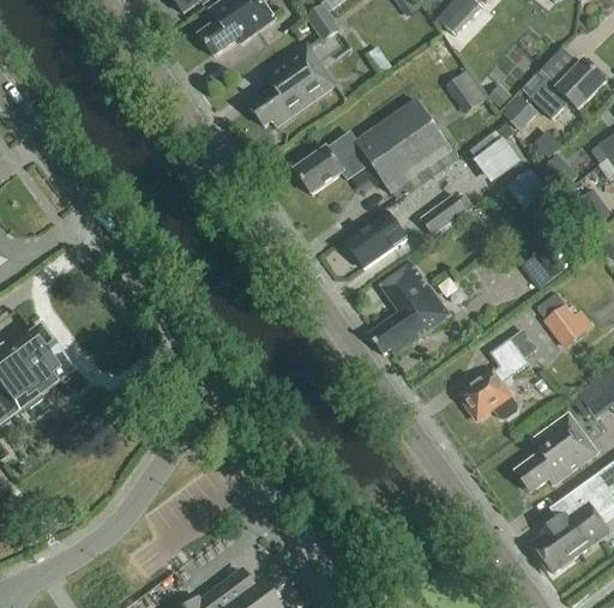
[(175,0),(182,10),(197,0),(199,0),(200,1),(202,0),(175,0)]
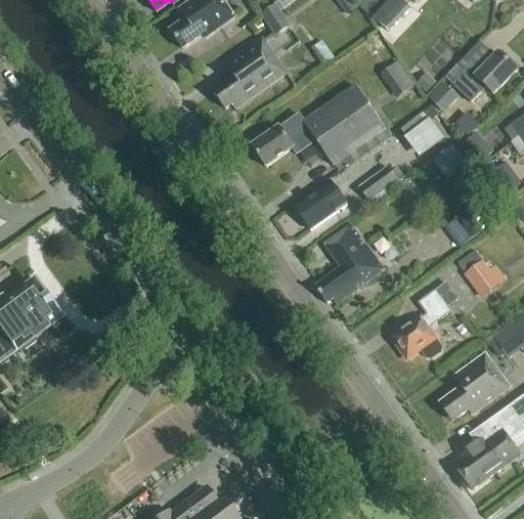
[(205,35),(233,14),(223,0),(185,0),(178,5),(185,15),(169,27),(182,45),(203,31),(205,35)]
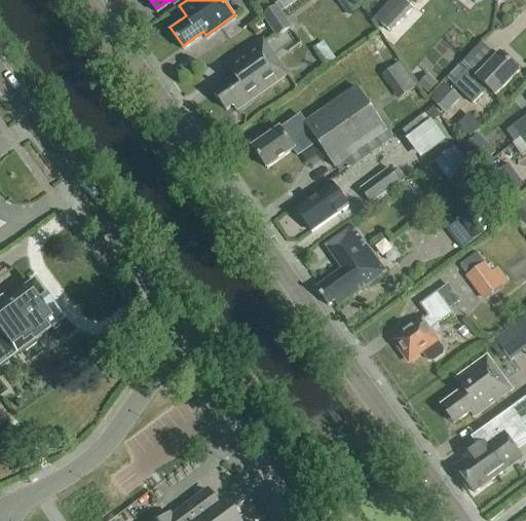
[(384,0),(372,13),(389,30),(412,4),(408,0),(384,0)]
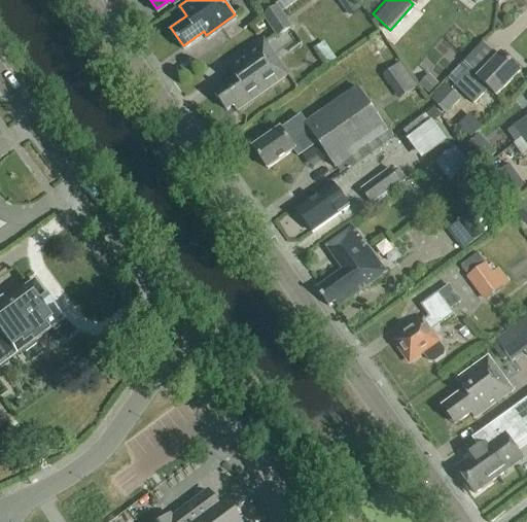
[(277,35),(292,24),(275,1),(260,12),(277,35)]
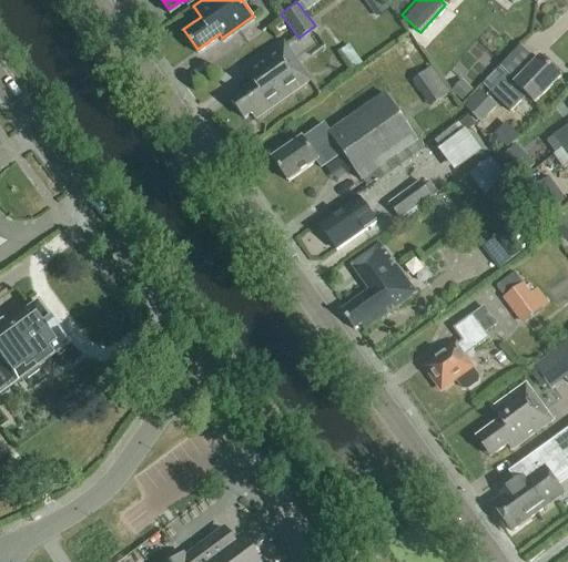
[(254,113),(310,74),(283,37),(243,65),(253,79),(230,95),(244,114),(251,109),(254,113)]
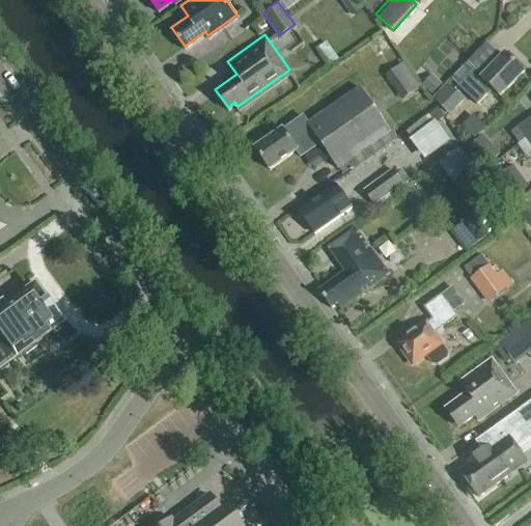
[(499,93),(524,68),(504,50),(481,74),(472,65),(456,82),(477,101),(492,86),(499,93)]
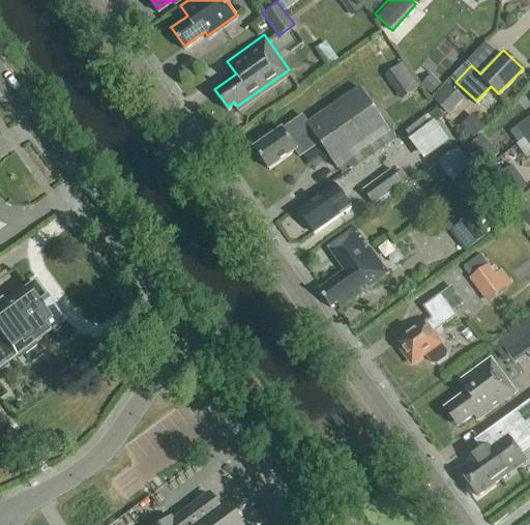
[(411,57),(391,69),(408,95),(428,83),(411,57)]
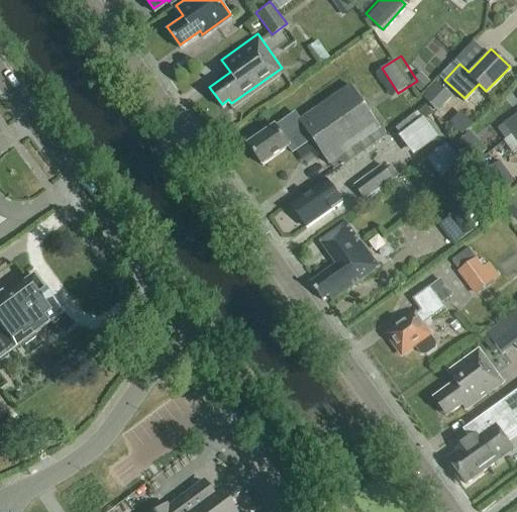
[(437,109),(451,95),(436,80),(422,95),(437,109)]
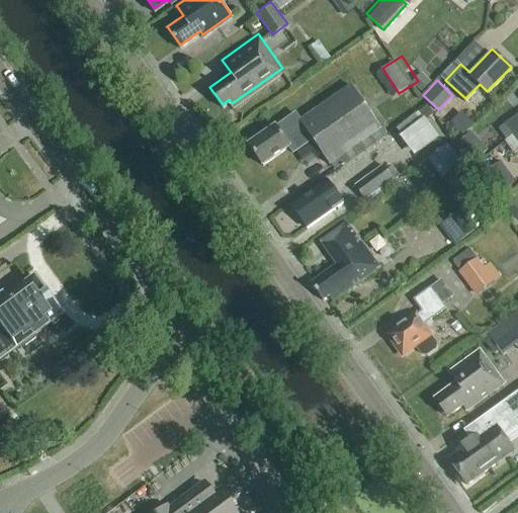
[(379,124),(349,81),(298,116),(294,110),(275,123),(274,122),(248,141),(262,162),(287,144),(292,150),(311,137),(328,161),(379,124)]
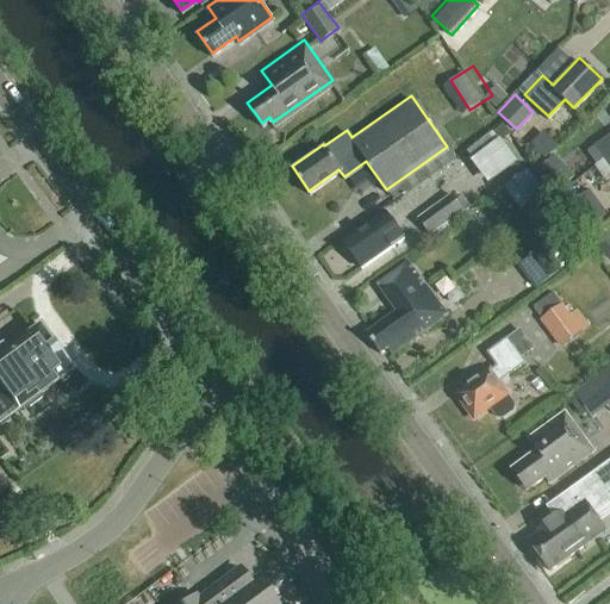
[(509,130),(502,120),(464,150),(487,181),(517,159),(500,137),(509,130)]
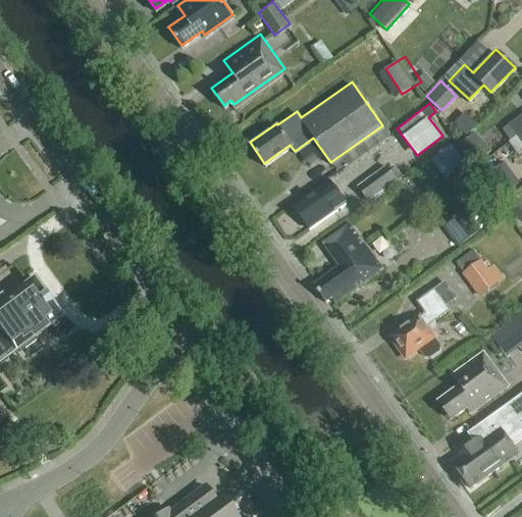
[(472,107),(463,118),(474,127),(483,116),(472,107)]
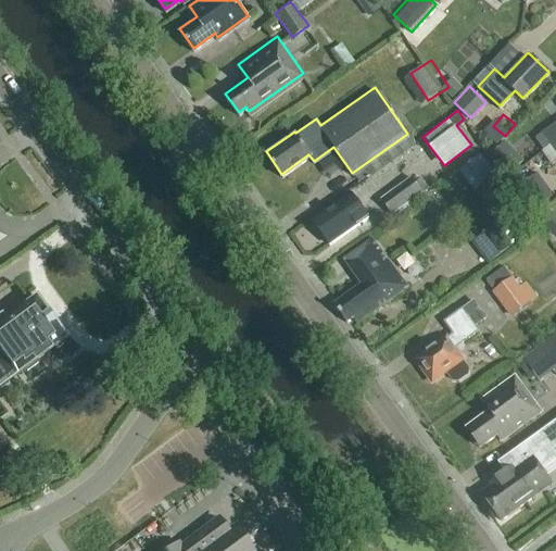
[(555,119),(542,129),(545,134),(555,126),(555,119)]
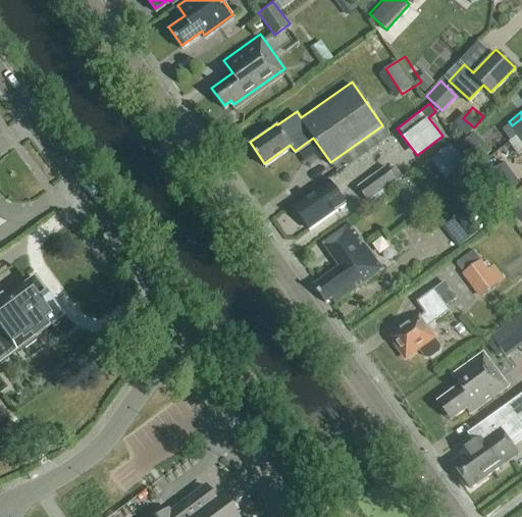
[(521,118),(512,125),(517,133),(521,139),(521,118)]
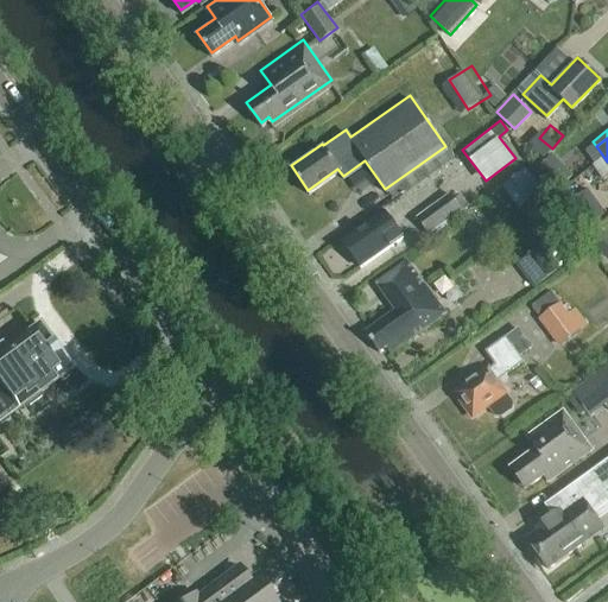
[(602,154),(596,146),(593,141),(583,149),(593,162),(602,154)]
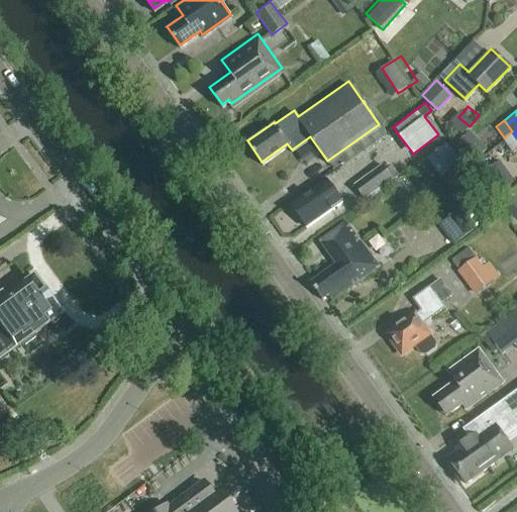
[(485,146),(468,128),(453,142),(471,161),(485,146)]
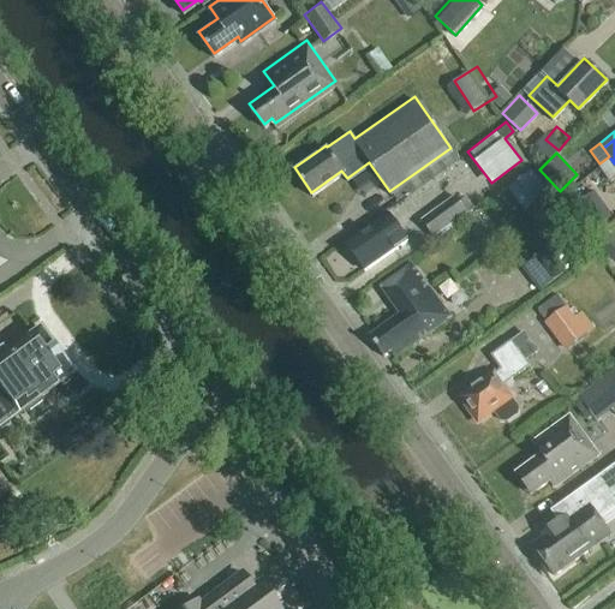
[(609,177),(614,172),(614,163),(609,156),(599,163),(609,177)]
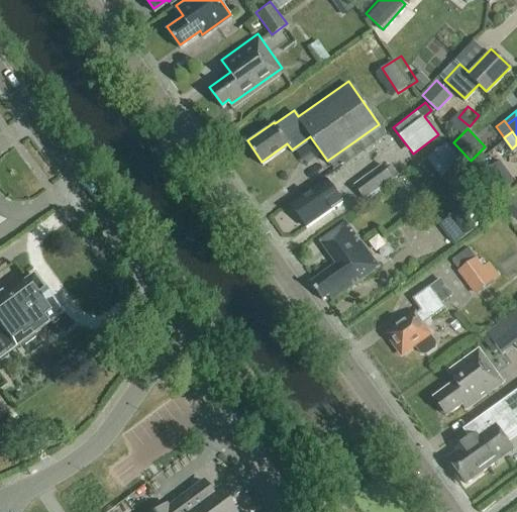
[(461,160),(446,140),(426,157),(440,176),(461,160)]
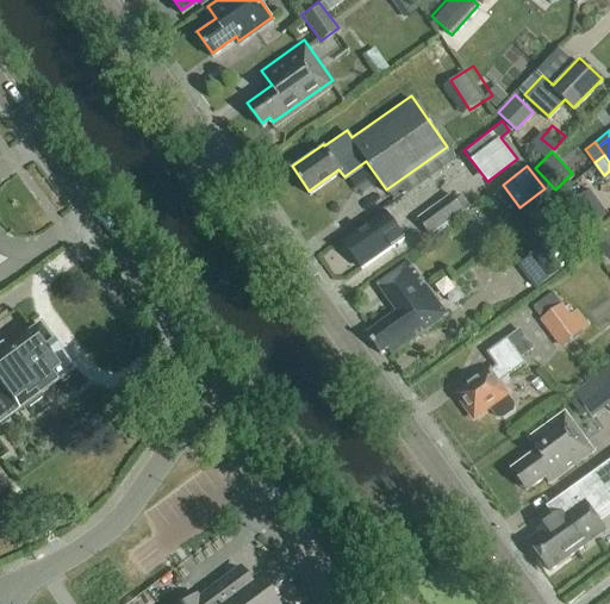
[(579,230),(608,210),(590,186),(561,206),(579,230)]
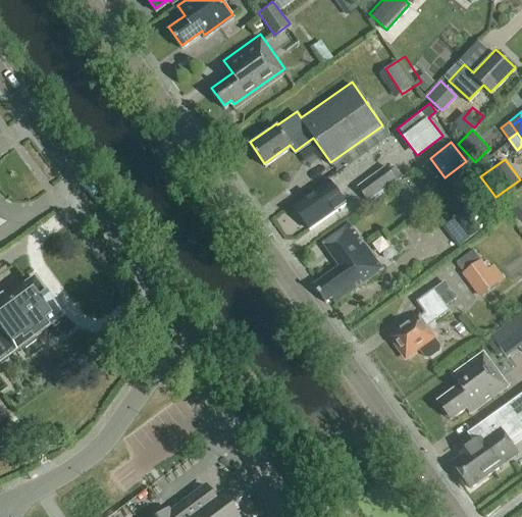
[(388,168),(385,163),(356,185),(366,199),(402,173),(395,163),(388,168)]
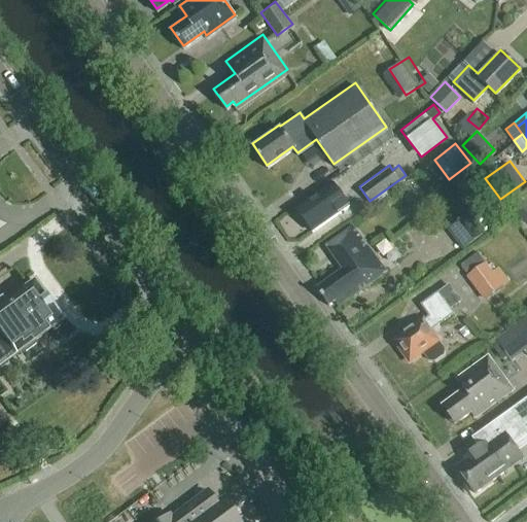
[(312,228),(347,203),(331,181),(295,206),(312,228)]
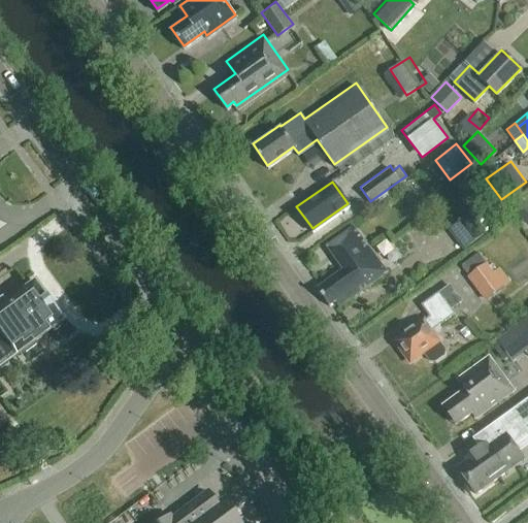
[(477,220),(470,209),(448,227),(463,248),(486,230),(485,229),(489,227),(482,217),(477,220)]
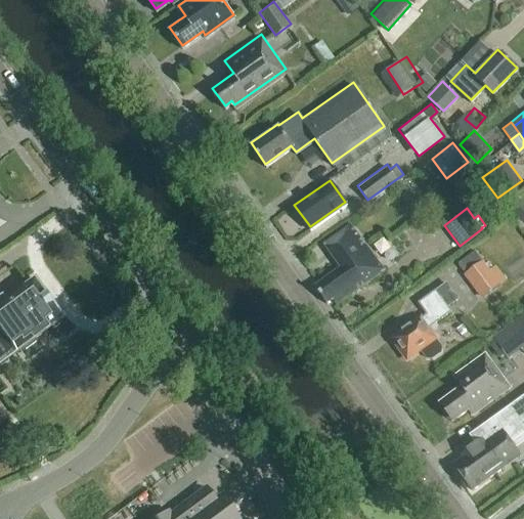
[(335,302),(383,266),(349,220),(320,241),(338,264),(313,283),(325,300),(331,297),(335,302)]
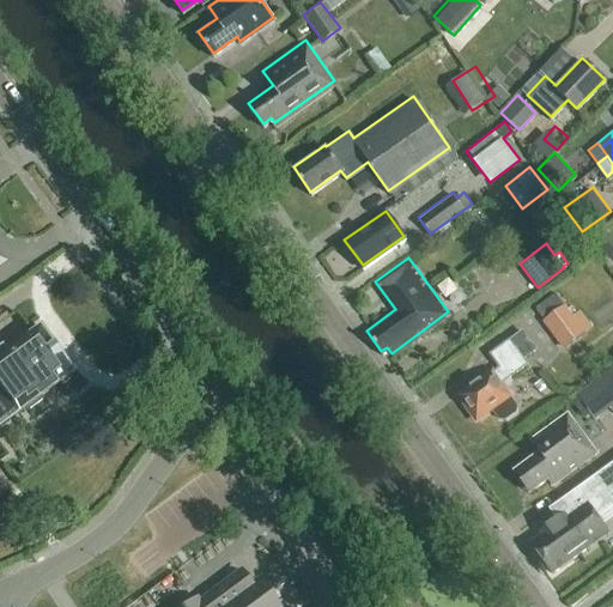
[(572,313),(565,303),(542,319),(562,346),(592,325),(580,308),(572,313)]
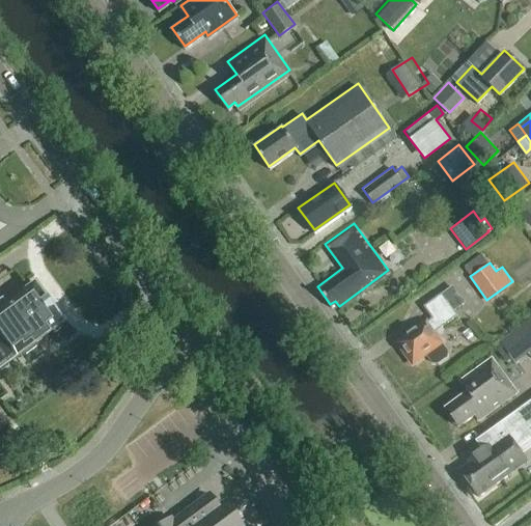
[(62,319),(33,279),(0,304),(0,364),(21,349),(25,352),(35,343),(34,339),(50,328),(53,331),(60,326),(58,322),(62,319)]
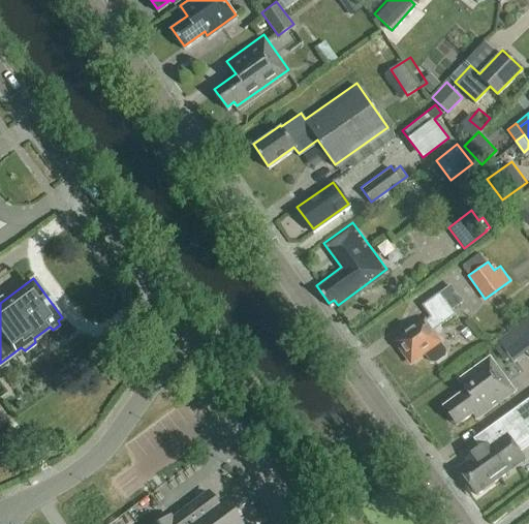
[(443,353),(444,348),(431,330),(456,312),(450,305),(462,298),(450,282),(422,303),(430,315),(396,339),(410,360),(424,349),(430,359),(435,360),(443,353)]
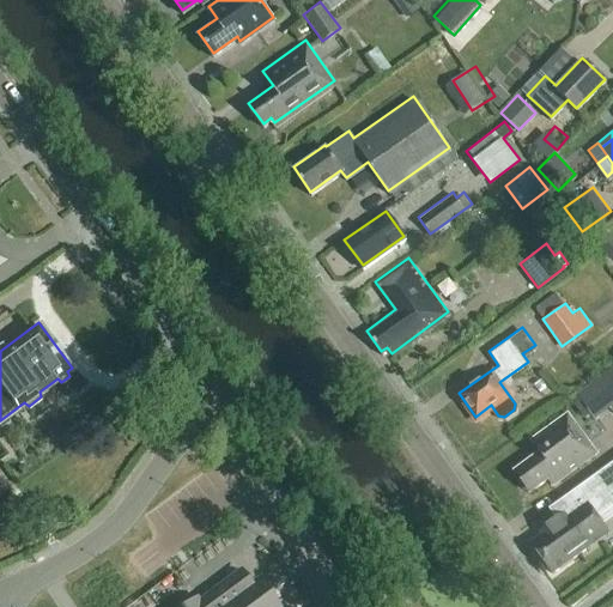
[(594,417),(612,402),(612,362),(575,392),(594,417)]
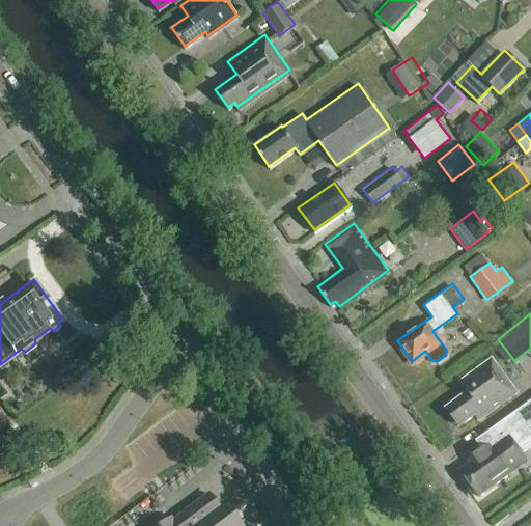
[(477,416),(515,388),(491,355),(458,378),(467,389),(445,405),(458,423),(474,412),(477,416)]
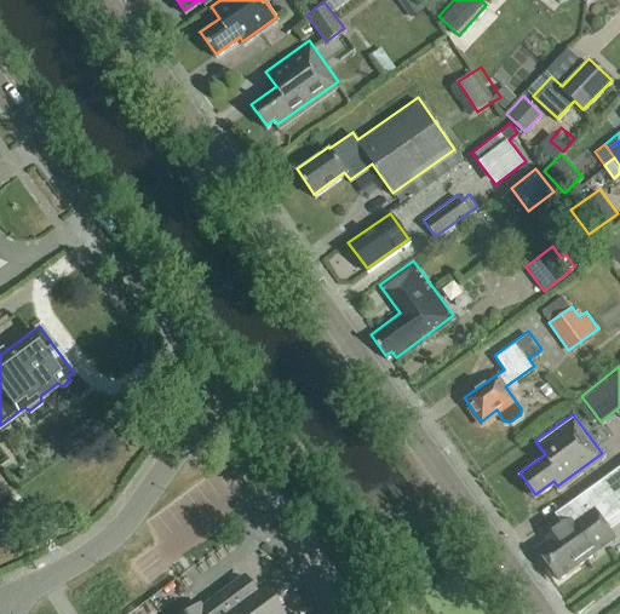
[(619,463),(555,511),(562,522),(544,534),(546,538),(537,545),(558,575),(596,549),(585,533),(619,508),(619,463)]
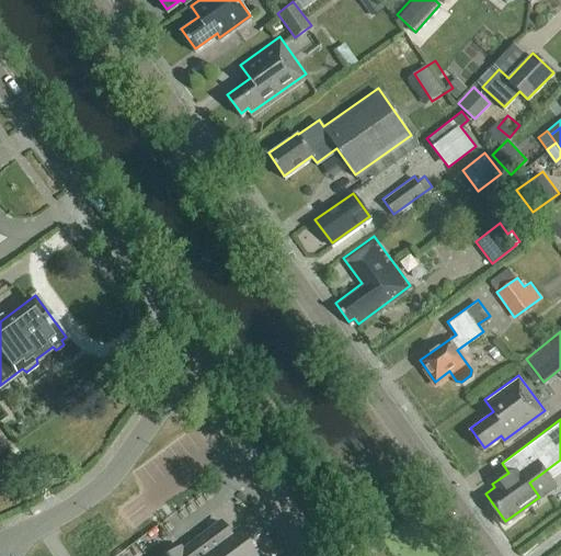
[(229,534),(218,520),(180,548),(178,546),(163,555),(248,555),(250,548),(236,529),(229,534)]
